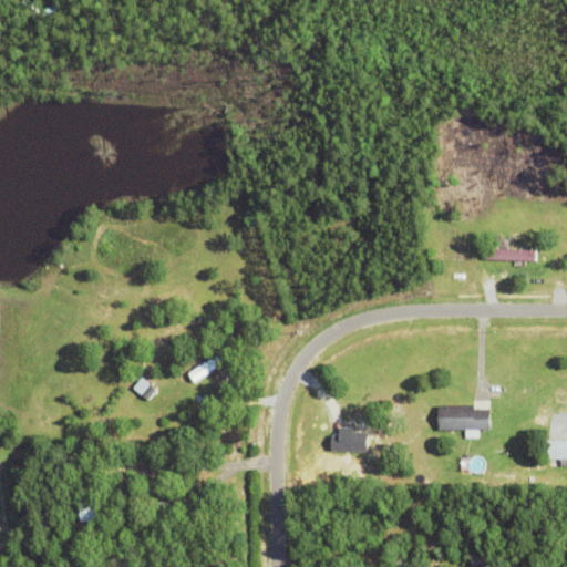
[(485,258),(485,248),(536,250),(536,260),(485,258)]
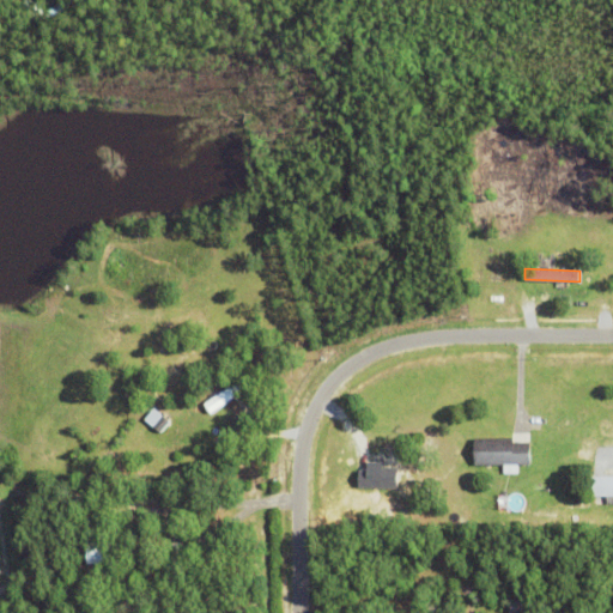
[(205,404),(211,399),(208,395),(213,392),(216,395),(249,372),(256,383),(211,413),(205,404)]
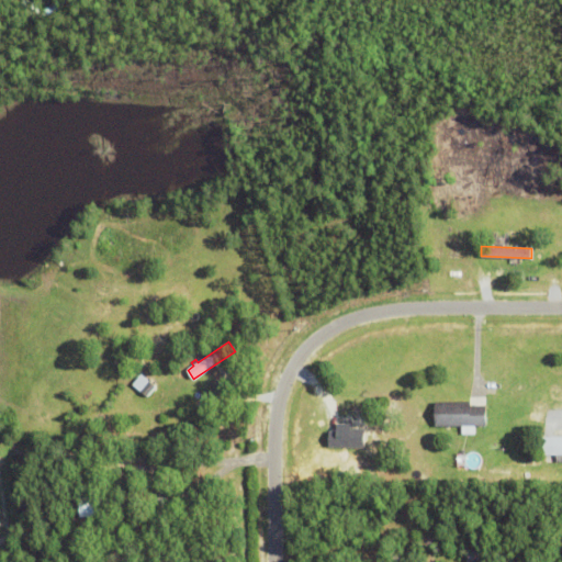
[(132,384),(141,374),(155,386),(147,396),(132,384)]
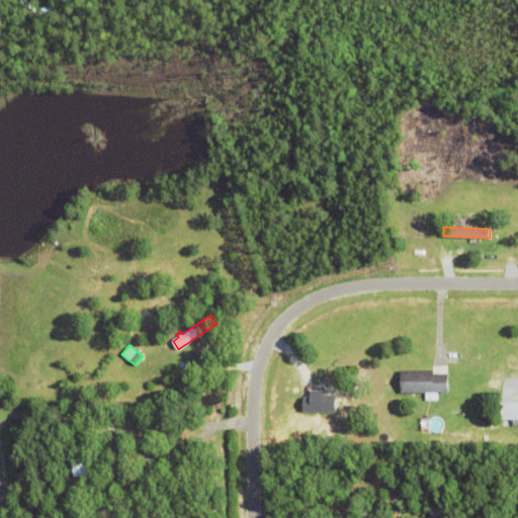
[(438,401),(425,401),(425,393),(401,393),(400,370),(436,369),(436,373),(448,373),(448,393),(438,393),(438,401)]
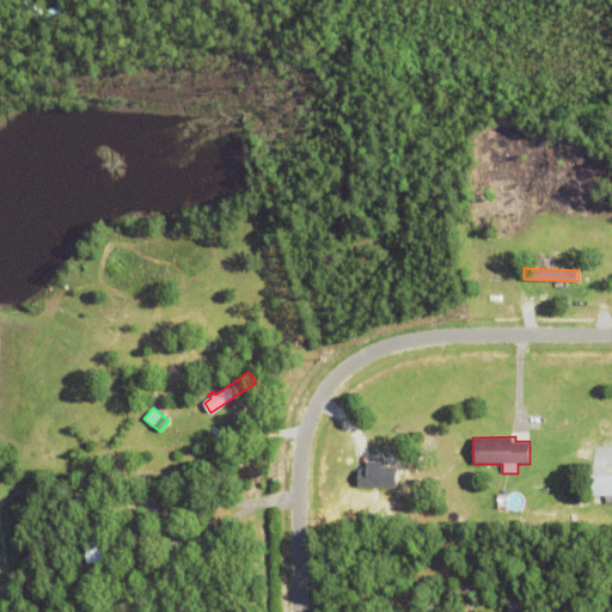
[(611,495),(611,475),(587,475),(587,495),(611,495)]
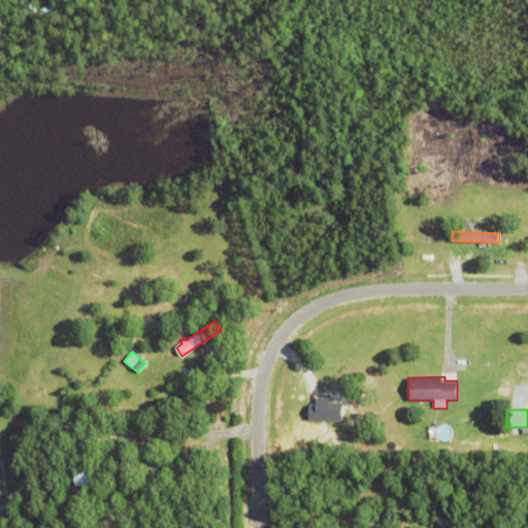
[(74,487),(75,466),(100,467),(99,488),(74,487)]
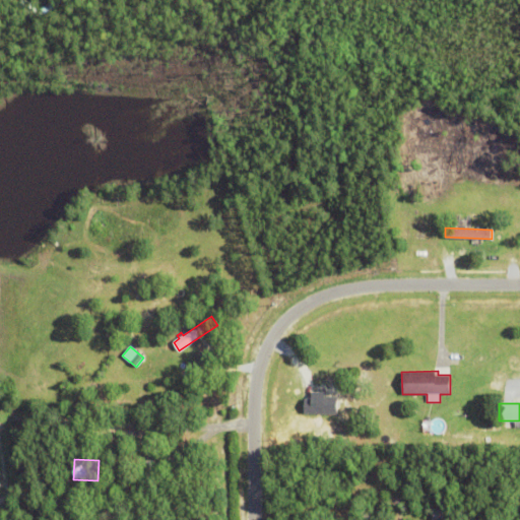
[(431,519),(433,510),(449,512),(448,519),(431,519)]
